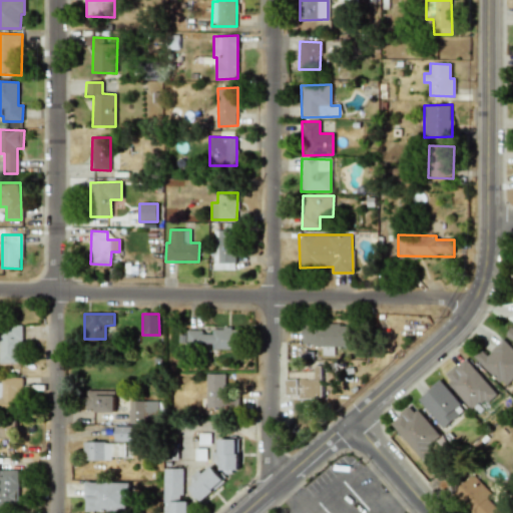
[(352,325),(302,326),(303,347),(352,346),(352,325)]
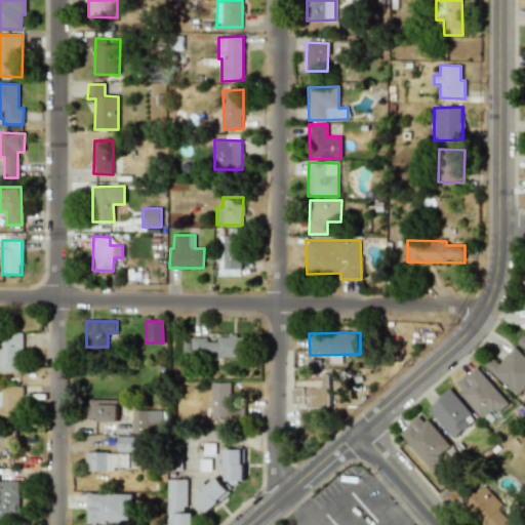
[(0,333),(0,371),(23,371),(22,333),(0,333)]
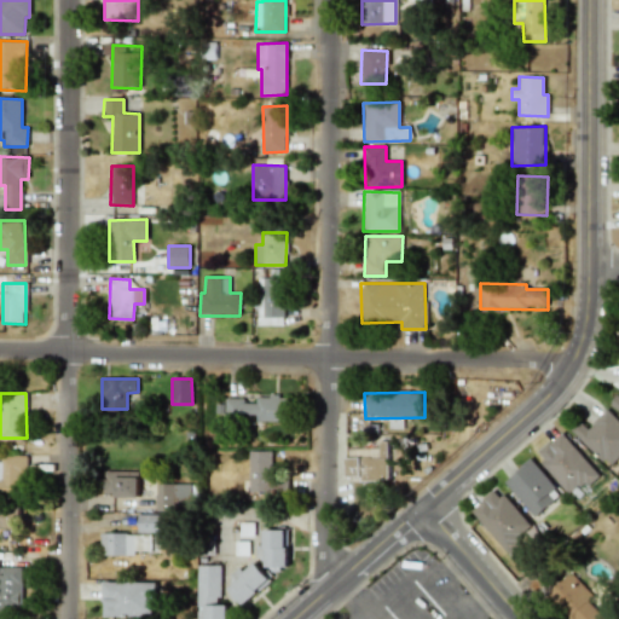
[(289,397),(256,397),(256,404),(243,404),(243,398),(225,398),(225,421),(289,421),(289,397)]
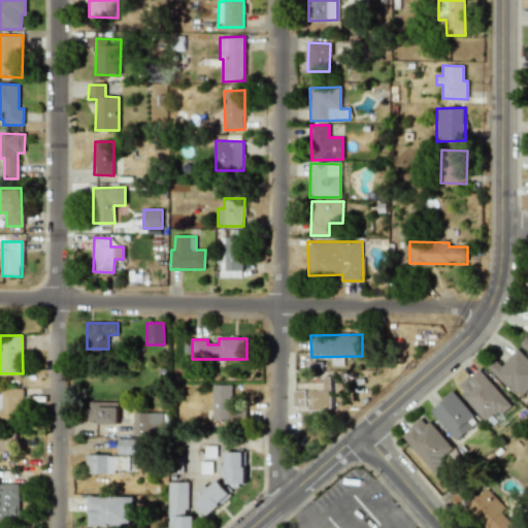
[(527,390),(527,358),(518,349),(502,366),(495,359),(488,367),(521,398),(527,390)]
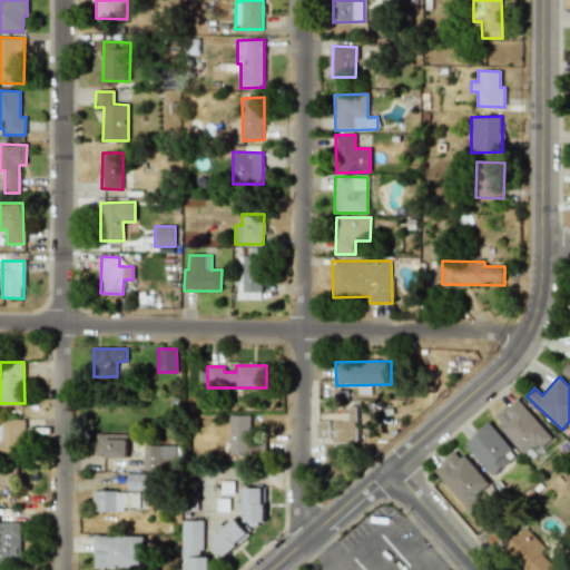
[(528,457),(551,435),(518,399),(493,419),(528,457)]
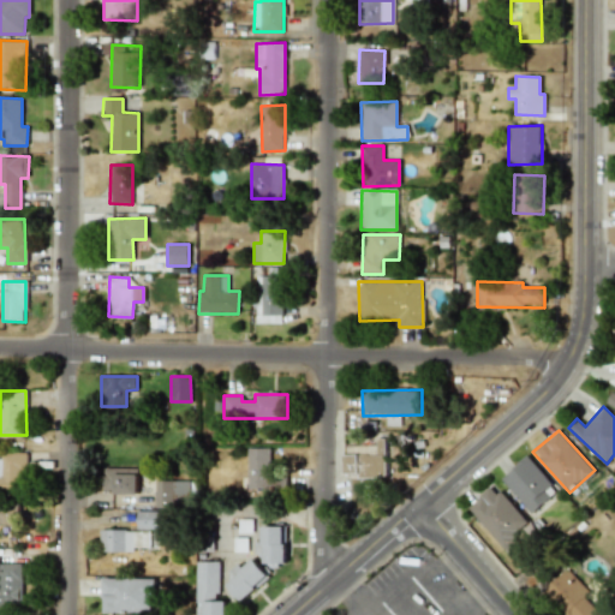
[(344,473),(358,473),(358,478),(386,477),(384,443),(376,443),(376,455),(344,455),(344,473)]
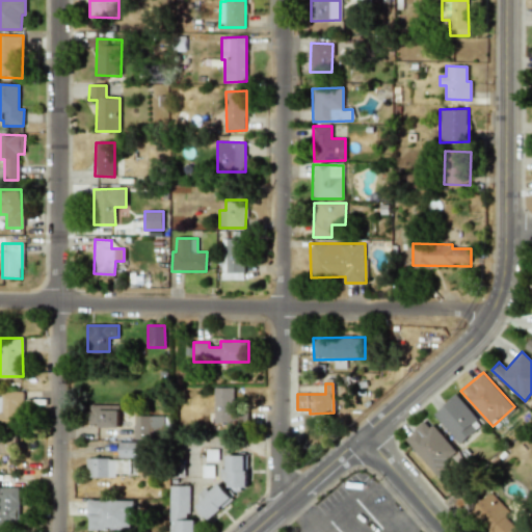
[(234,388),(214,388),(215,425),(247,424),(247,413),(235,414),(234,388)]
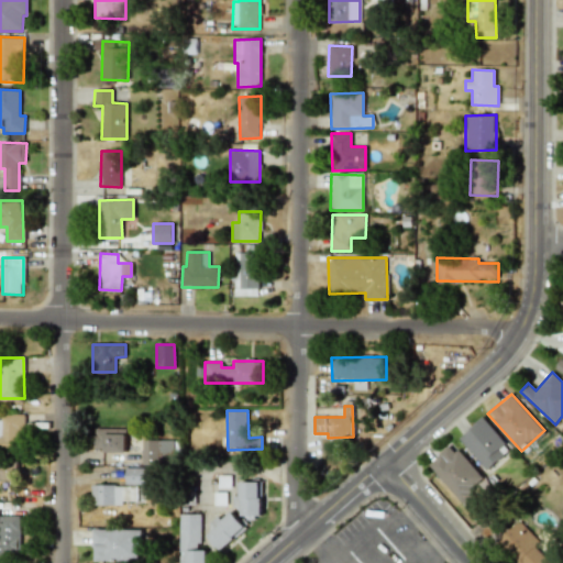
[(23,416),(1,415),(1,420),(0,420),(0,449),(23,449),(23,416)]
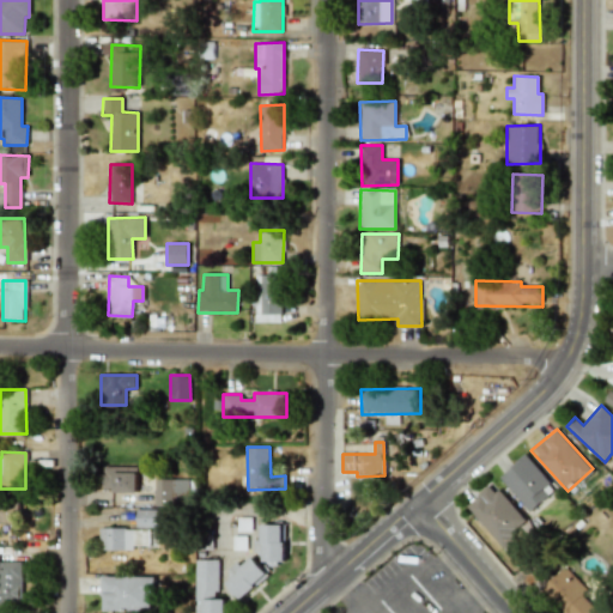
[(532,513),(557,489),(526,455),(501,478),(532,513)]
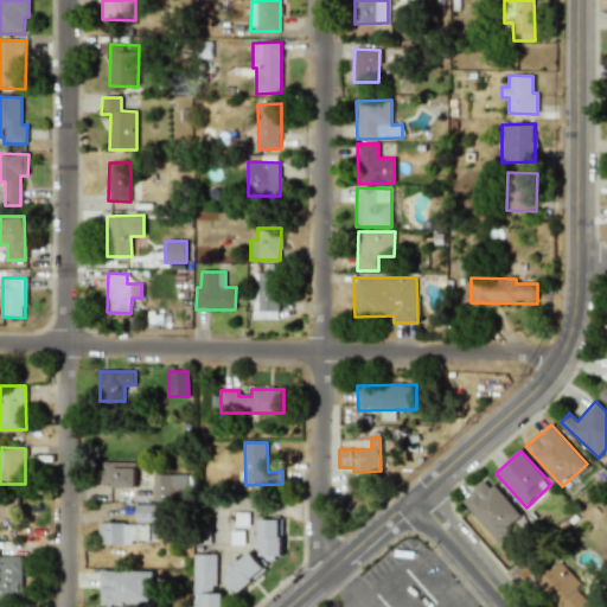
[(135,487),(135,462),(101,461),(101,486),(135,487)]
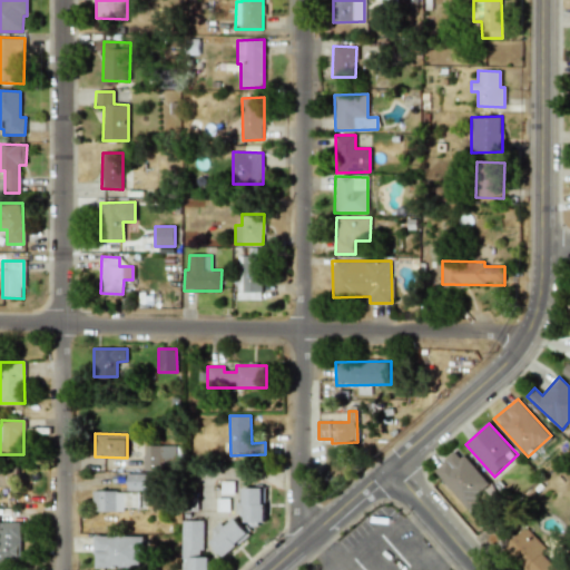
[(144,471),(176,470),(176,445),(144,446),(144,471)]
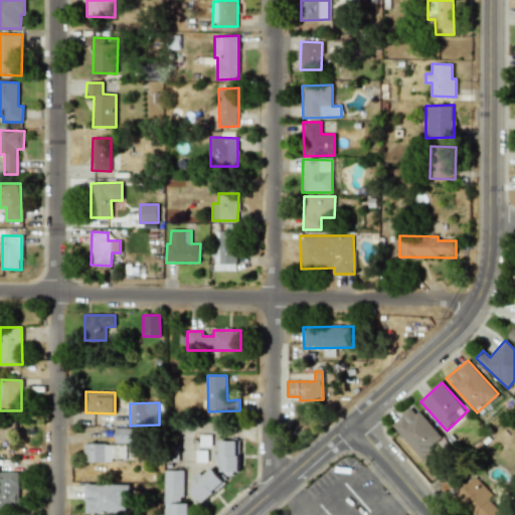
[(444,440),(413,405),(391,425),(422,460),(444,440)]
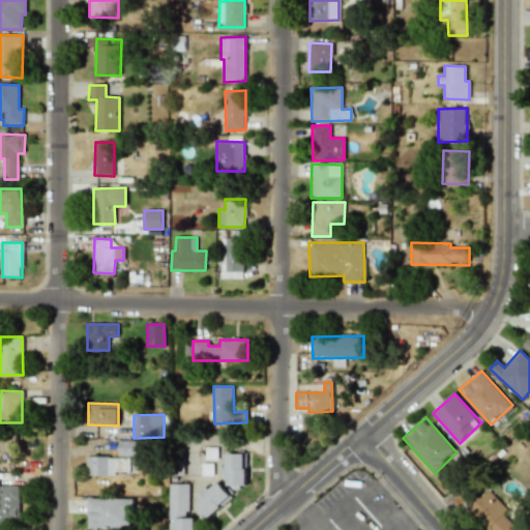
[(0,451),(15,452),(16,436),(0,435),(0,451)]
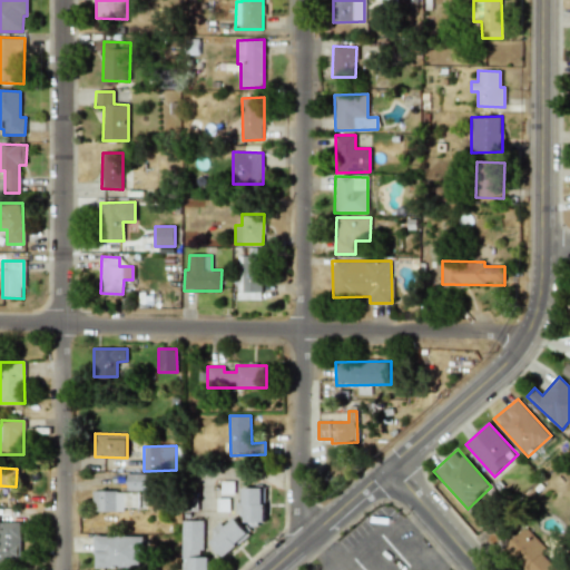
[(146,490),(146,474),(127,473),(126,490),(146,490)]
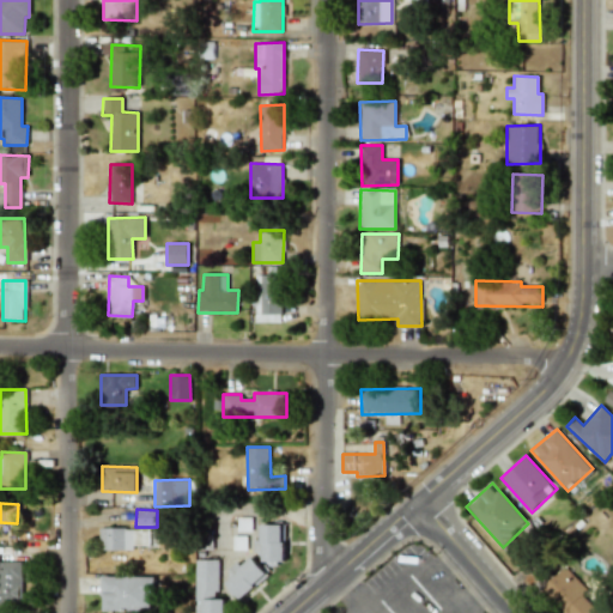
[(285,563),(284,525),(261,525),(262,563),(285,563)]
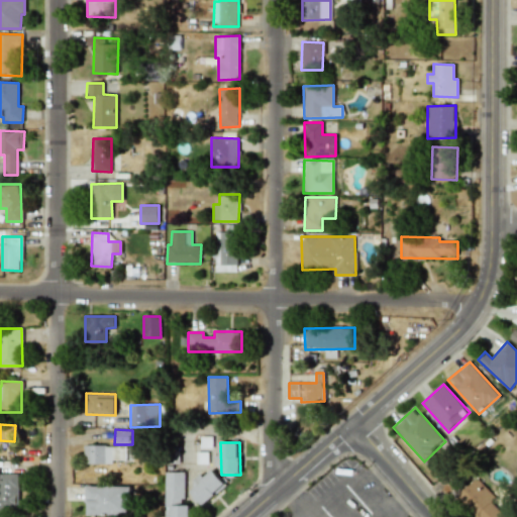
[(125,460),(125,446),(84,445),(84,463),(112,463),(112,460),(125,460)]
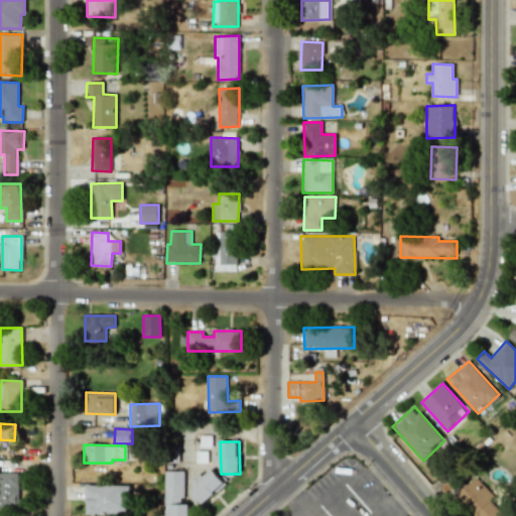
[(194,482),(197,485),(190,491),(203,504),(226,484),(211,467),(194,482)]
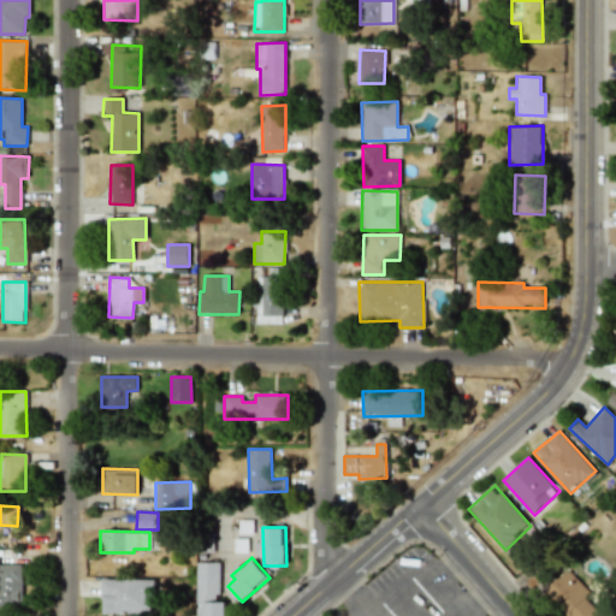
[(196,615),(226,615),(226,599),(220,599),(219,563),(196,563),(196,615)]
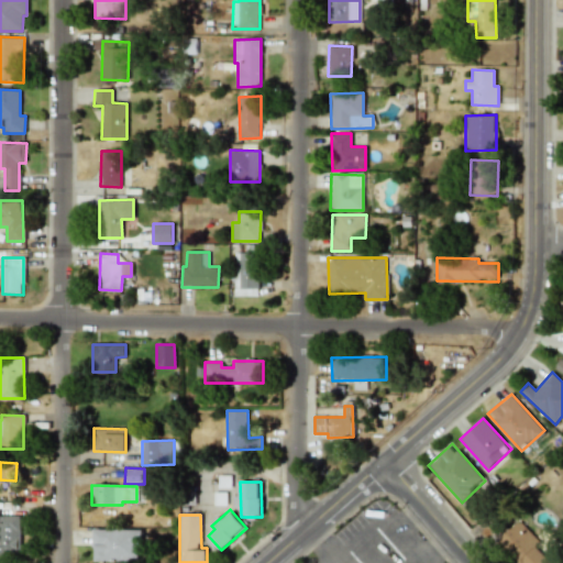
[(0,559),(19,559),(19,516),(0,516),(0,559)]
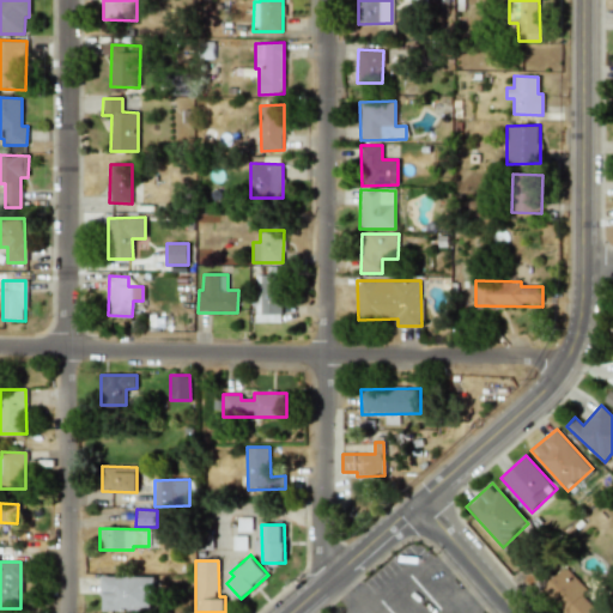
[(563,612),(600,612),(582,596),(588,589),(560,564),(538,589),(563,612)]
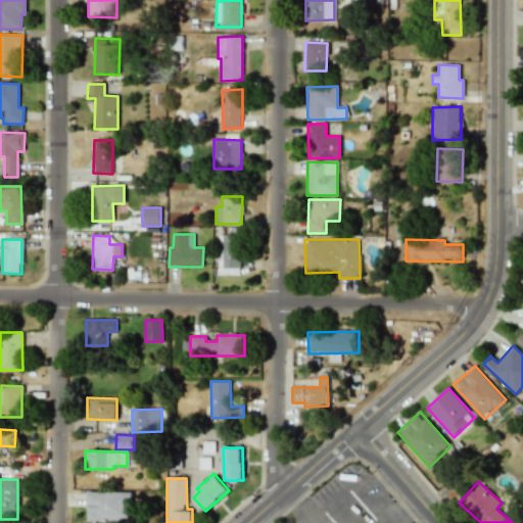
[(130,492),(87,492),(86,520),(130,521),(130,492)]
